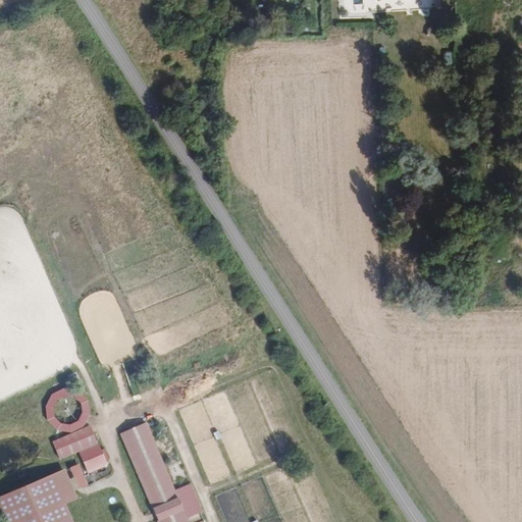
[(485,33),(467,35),(468,41),(485,40),(485,33)]
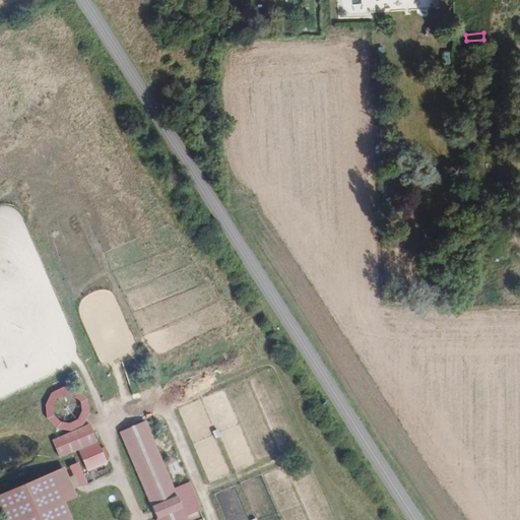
[(50,393),(44,404),(46,415),(56,430),(70,432),(84,424),(89,410),(85,395),(77,389),(63,386),(50,393)]
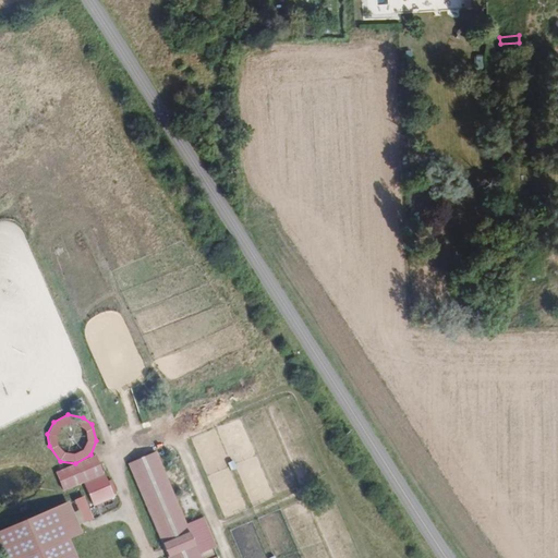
[(199,557),(155,450),(129,462),(168,557),(199,557)]
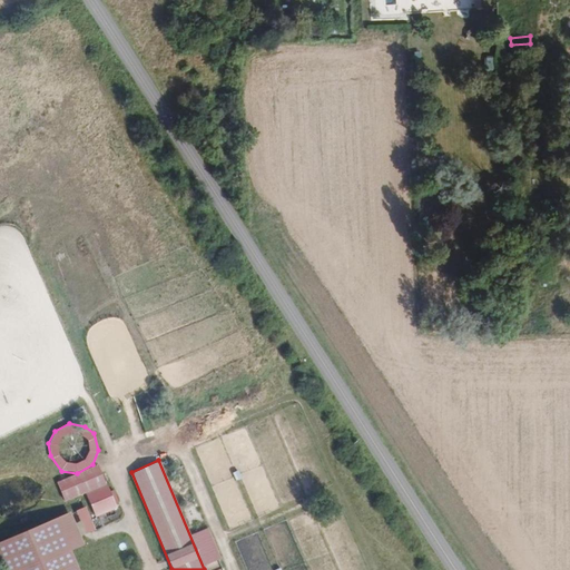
[(98,465),(57,483),(66,503),(107,484),(98,465)]
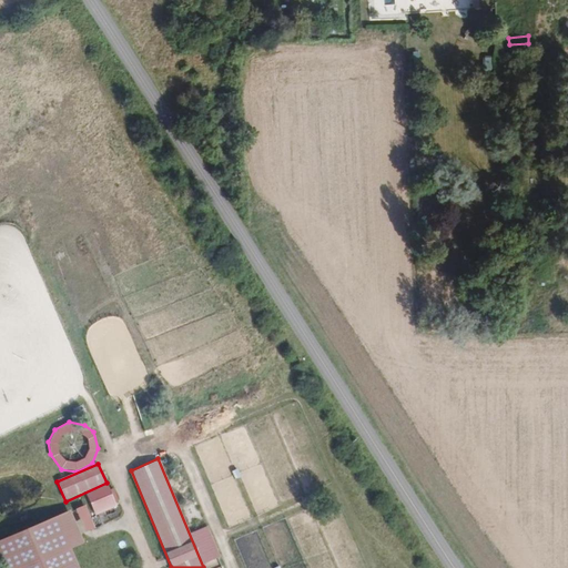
[(117,508),(107,484),(87,492),(97,516),(117,508)]
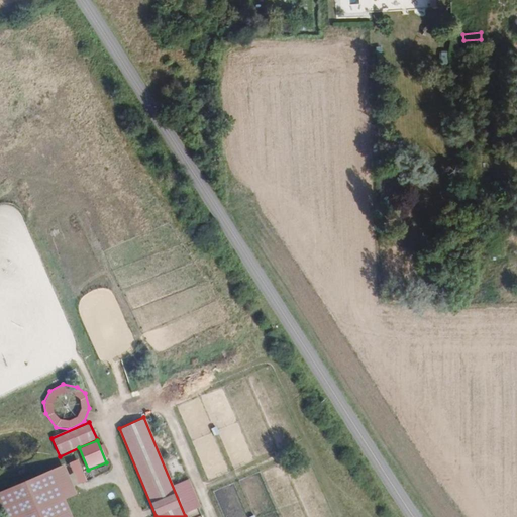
[(174,477),(185,472),(179,456),(168,461),(174,477)]
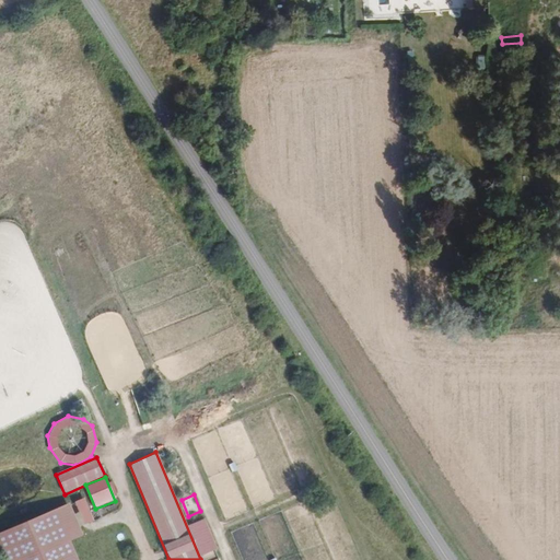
[(84,498),(76,502),(85,524),(94,521),(84,498)]
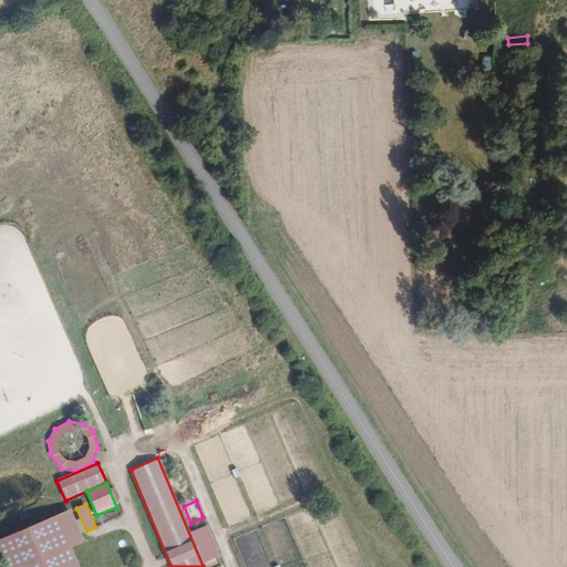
[(79,566),(71,548),(84,543),(71,511),(27,529),(0,540),(0,552),(6,566),(79,566)]
